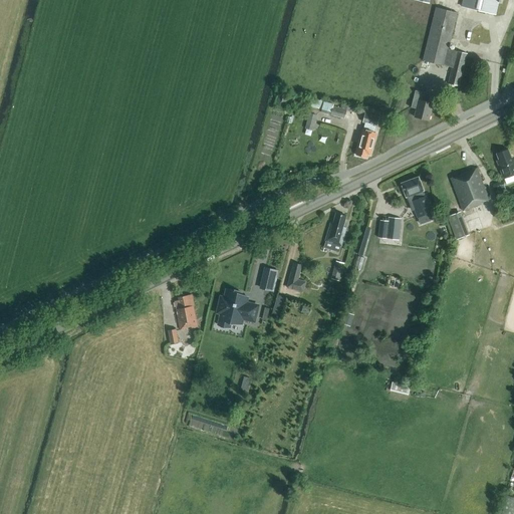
[(496,14),(498,3),(496,3),(497,0),(463,0),(462,6),(496,14)]
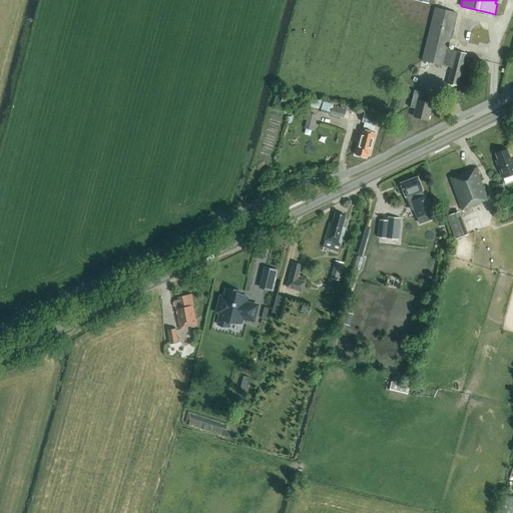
[(458,86),(466,53),(447,49),(456,12),(435,7),(422,60),(443,66),(443,65),(451,67),(447,83),(458,86)]
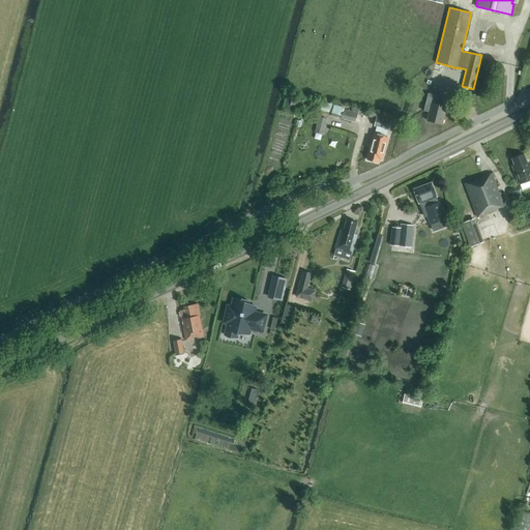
[(443,96),(429,93),(423,111),(430,112),(428,120),(442,124),(446,107),(441,106),(443,96)]
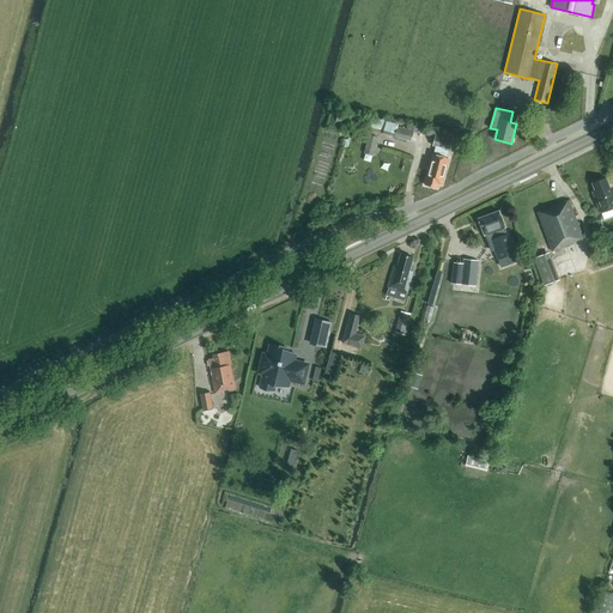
[(383,133),(395,135),(398,126),(386,123),(383,133)]
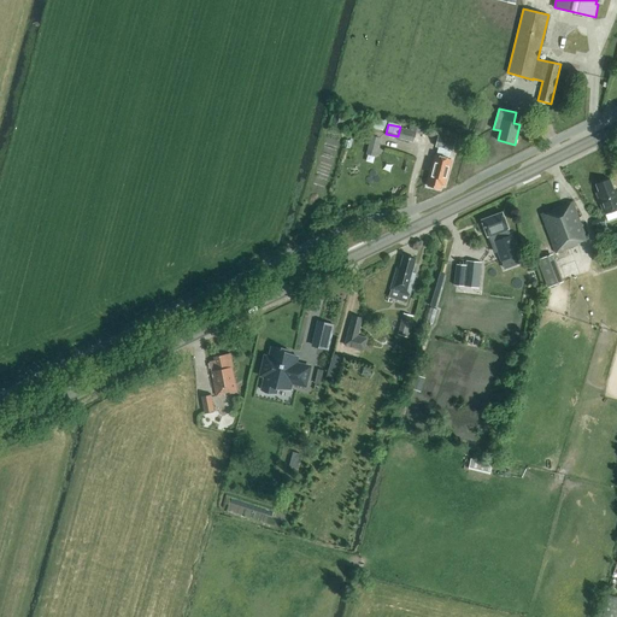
[(423,124),(422,129),(438,136),(440,131),(423,124)]
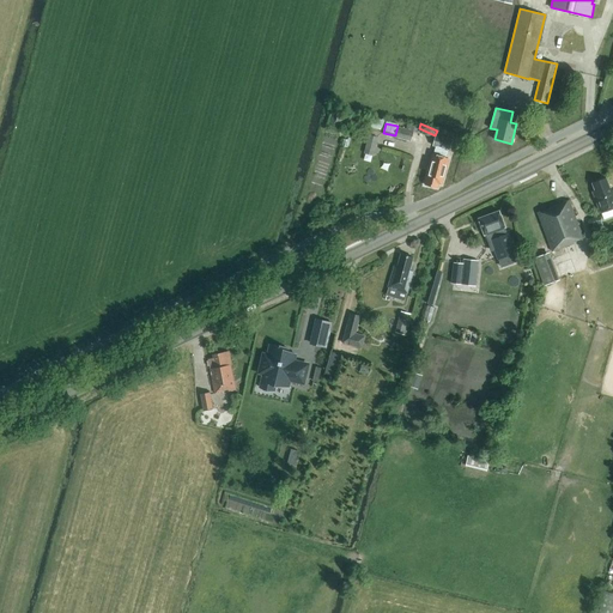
[(398,126),(395,135),(394,138),(411,141),(413,131),(398,126)]
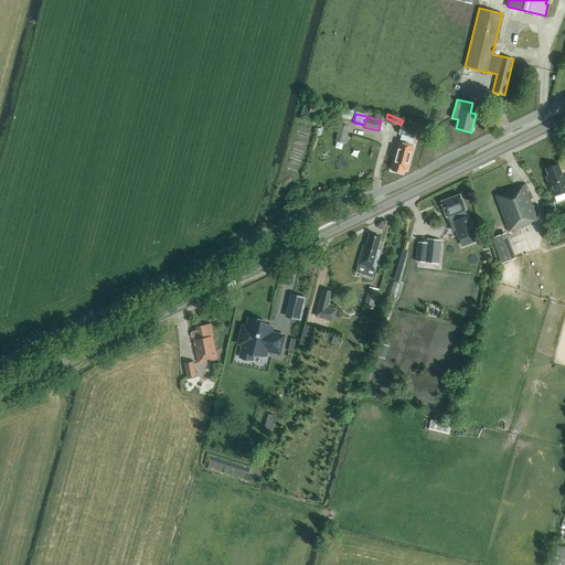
[(349,141),(350,125),(341,124),(340,140),(349,141)]
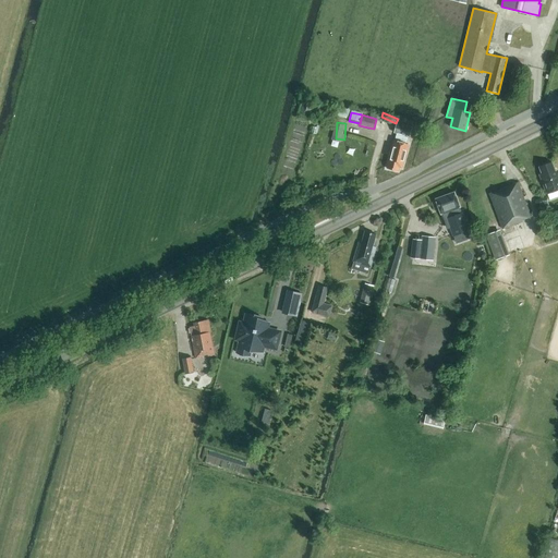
[(410,136),(412,126),(397,123),(393,133),(396,134),(387,168),(398,170),(399,167),(401,167),(408,144),(405,144),(408,136),(410,136)]
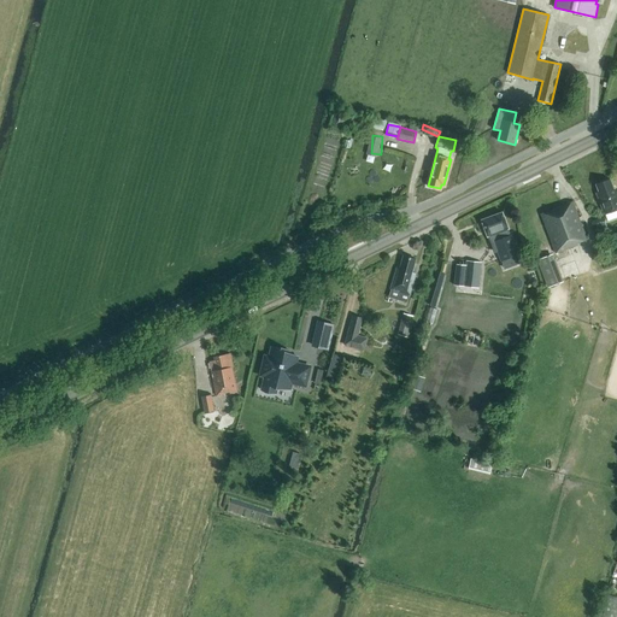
[(613,189),(610,178),(595,183),(598,192),(595,193),(604,216),(616,210),(616,191),(616,188),(613,189)]
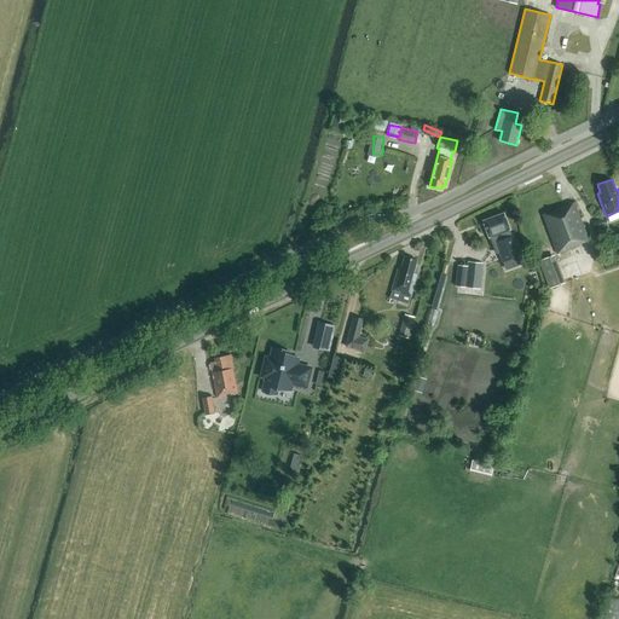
[(557,254),(580,246),(579,244),(589,241),(574,202),(543,214),(557,254)]
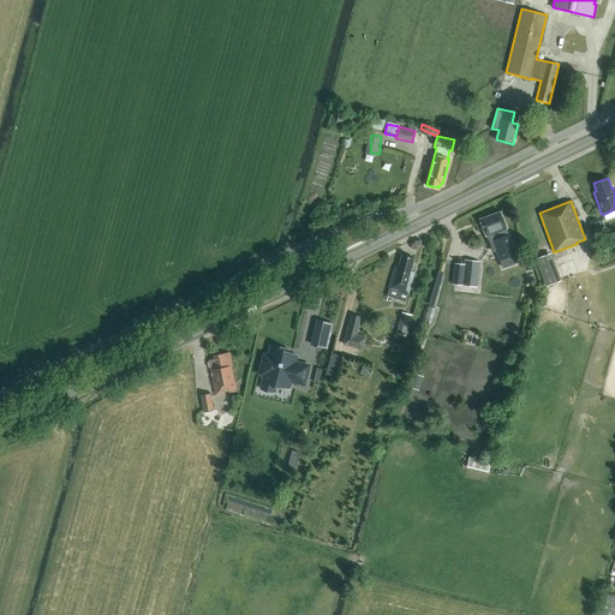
[(501,234),(508,232),(501,212),(479,219),(488,239),(494,237),(496,245),(494,246),(499,261),(519,254),(514,239),(503,243),(501,234)]
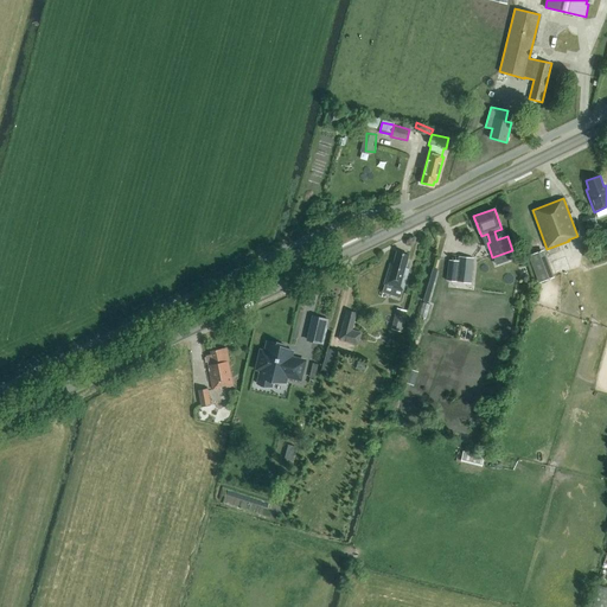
[(555,278),(544,249),(529,255),(540,283),(555,278)]
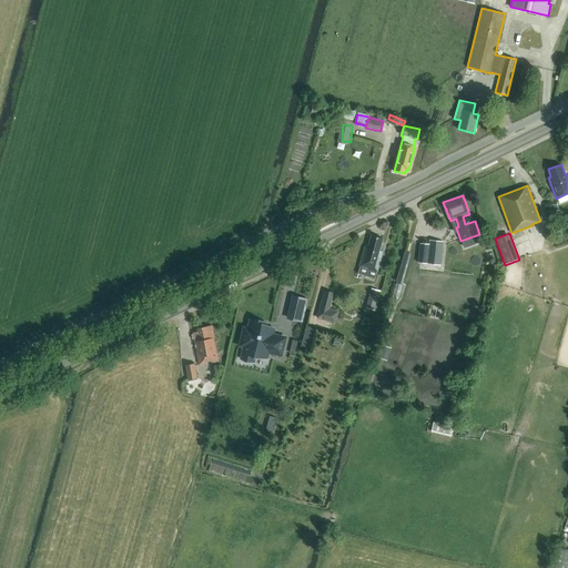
[(379,251),(383,239),(372,235),(368,247),(365,246),(359,266),(377,272),(383,252),(379,251)]
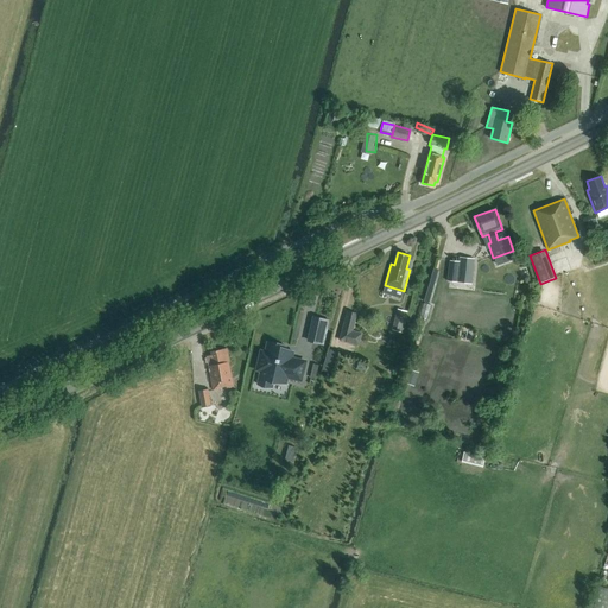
[(447,282),(457,283),(472,284),(474,259),(458,258),(458,263),(453,261),(449,261),(447,282)]
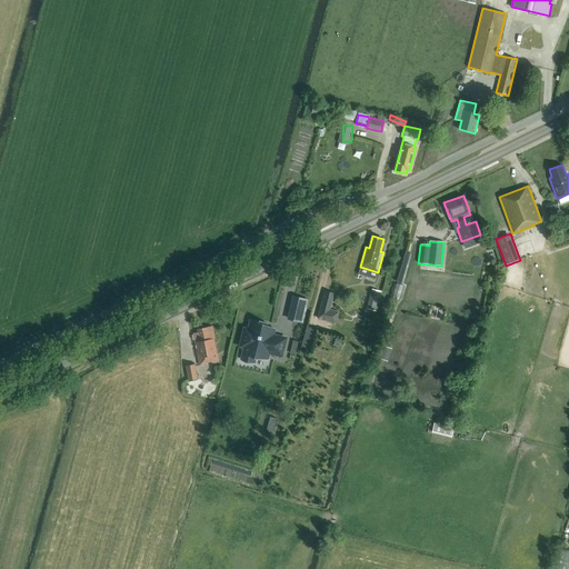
[(377,311),(382,292),(371,289),(366,309),(377,311)]
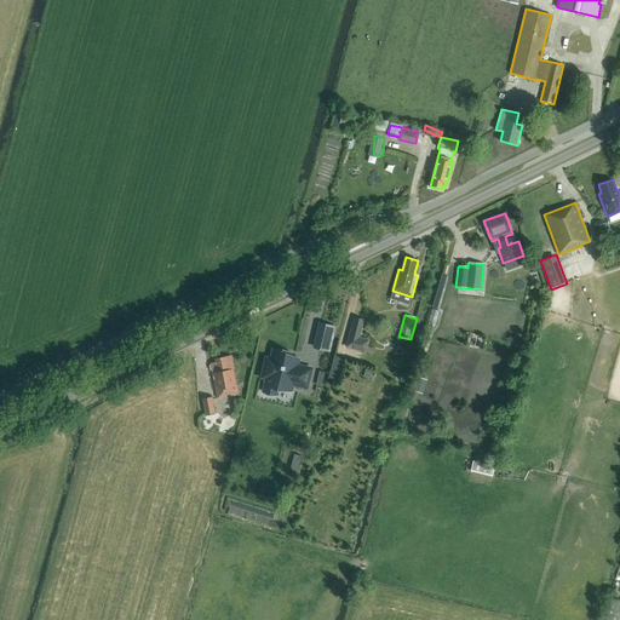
[(366,352),(369,339),(360,337),(365,320),(354,317),(345,348),(366,352)]
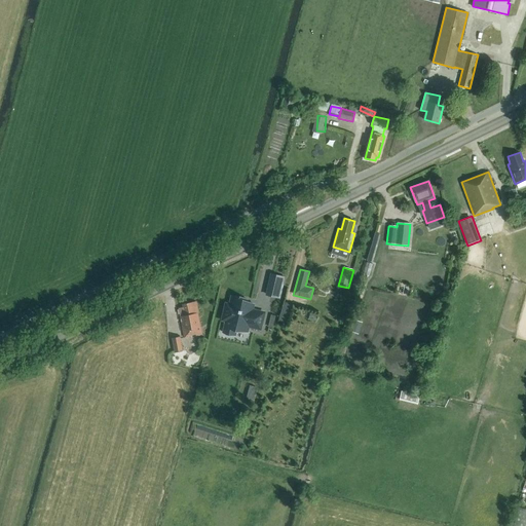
[(269,294),(275,295),(282,275),(270,272),(266,285),(271,286),(269,294)]
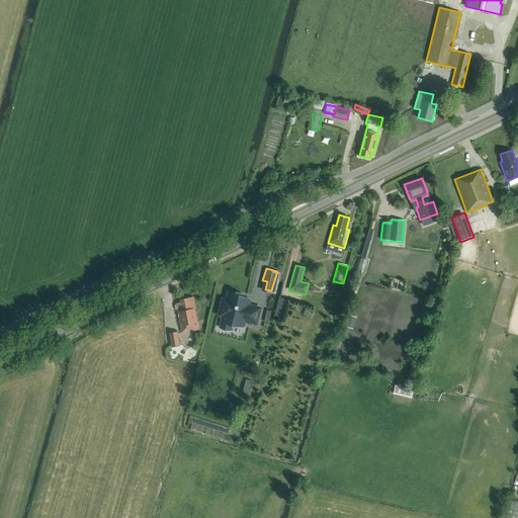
[(259,307),(248,305),(249,298),(242,296),(241,297),(238,296),(239,292),(229,290),(227,298),(222,297),(219,314),(222,315),(219,327),(230,329),(232,323),(242,326),(244,320),(256,323),(259,307)]
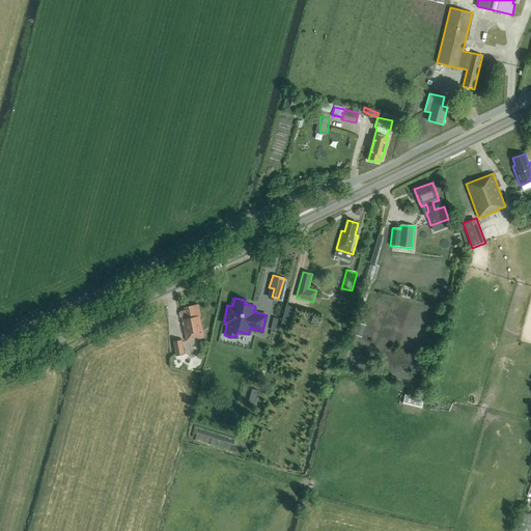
[(285,302),(281,324),(294,326),(297,304),(285,302)]
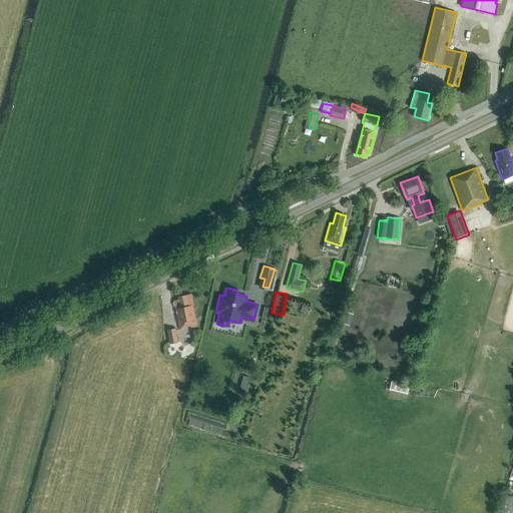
[(197,326),(192,306),(193,305),(191,294),(178,297),(178,300),(174,301),(174,302),(173,303),(174,307),(175,306),(180,330),(197,326)]
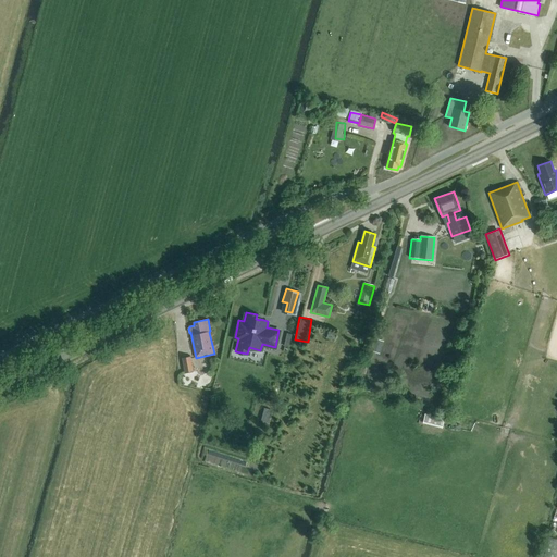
[(190,357),(182,358),(185,373),(194,371),(190,357)]
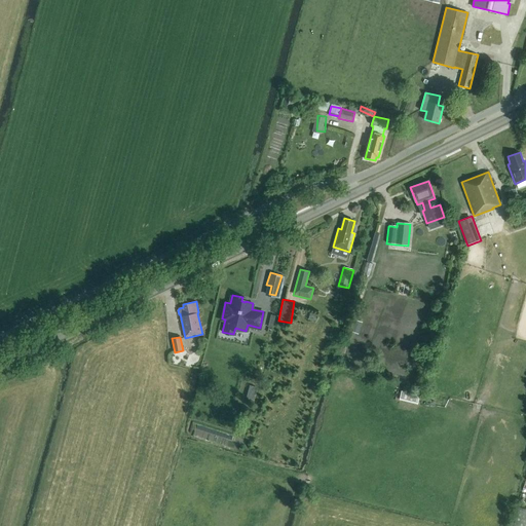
[(253,398),(256,386),(250,385),(247,397),(253,398)]
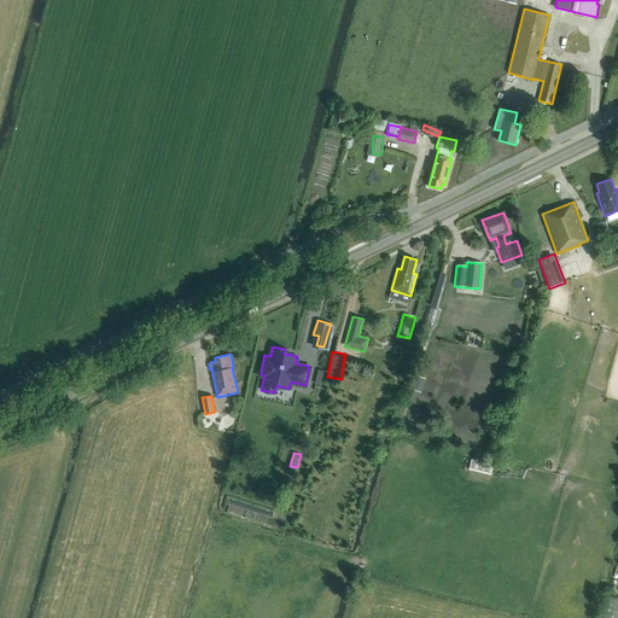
[(494,464),(472,459),(470,470),(490,474),(494,464)]
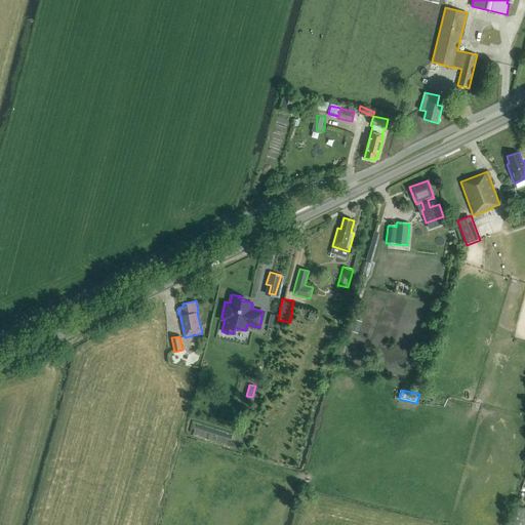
[(512,524),(524,524),(524,508),(518,506),(512,524)]
